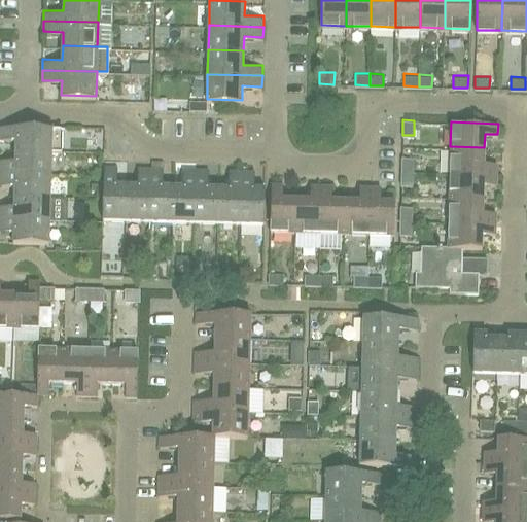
[(0,137),(15,138),(15,147),(50,148),(61,148),(62,126),(0,124),(0,137)]
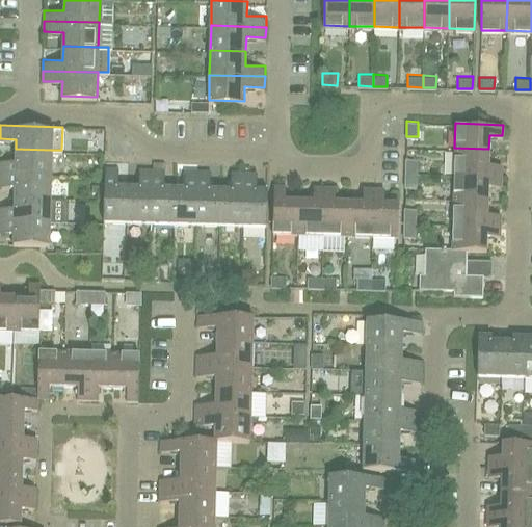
[(488,163),(488,149),(454,148),(454,173),(502,174),(502,163),(488,163)]
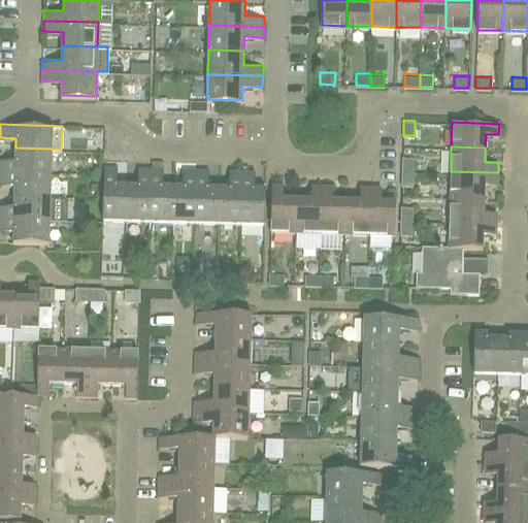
[(0,158),(0,170),(51,172),(51,149),(15,148),(14,158),(0,158)]
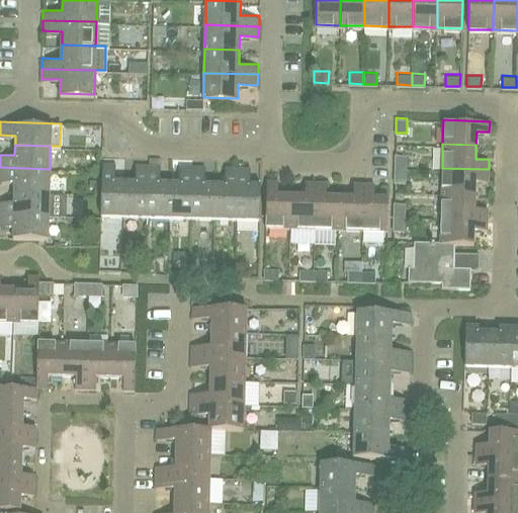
[(406,153),(397,153),(395,153),(395,167),(406,167),(406,153)]
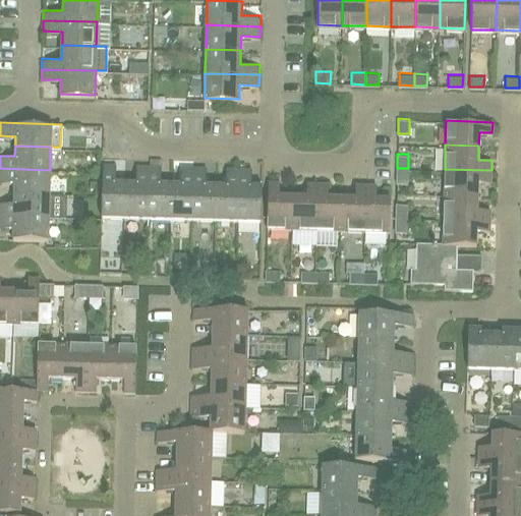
[(103,162),(103,170),(102,214),(124,215),(125,179),(115,179),(116,162),(103,162)]
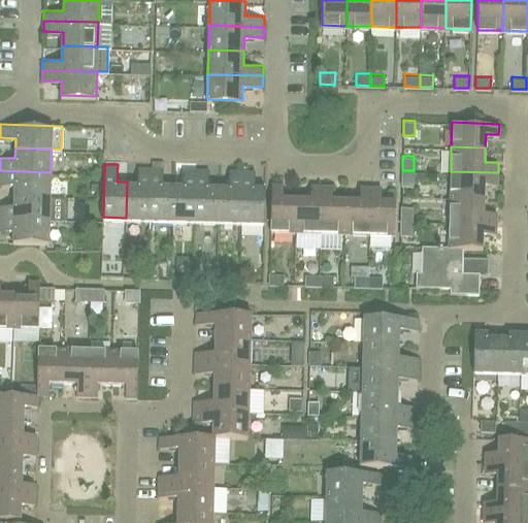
[(138,183),(127,182),(126,218),(150,218),(151,165),(138,165),(138,183)]
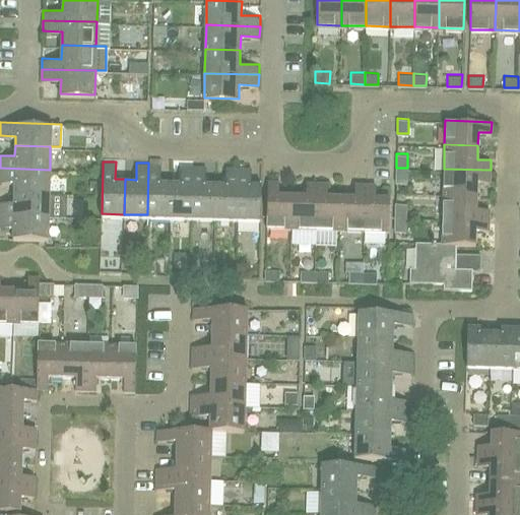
[(148,163),(147,214),(170,215),(171,180),(160,180),(160,164),(148,163)]
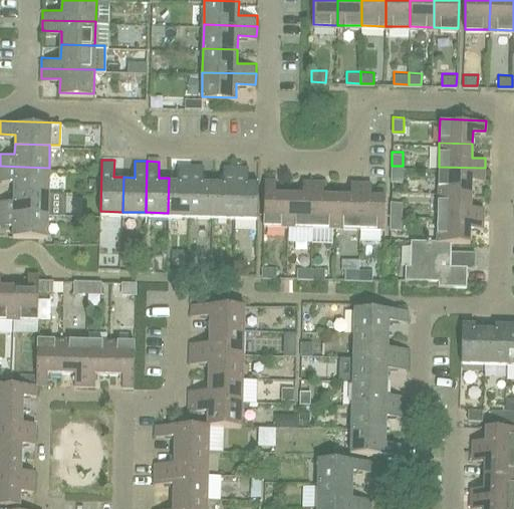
[(178,179),(169,178),(168,213),(190,213),(191,162),(179,162),(178,179)]
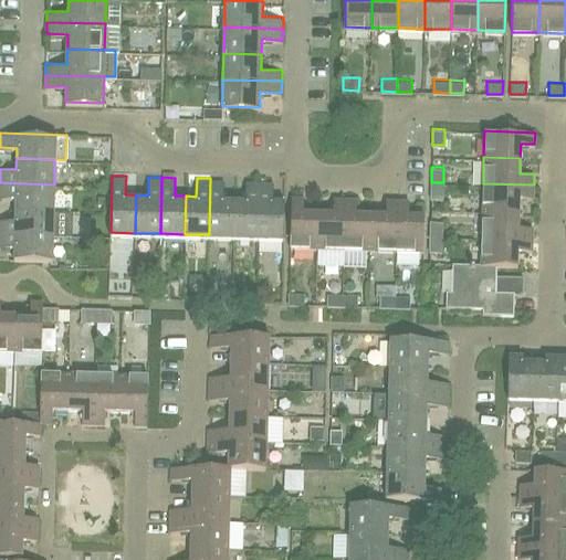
[(210,178),(209,234),(233,235),(234,198),(223,197),(224,179),(210,178)]
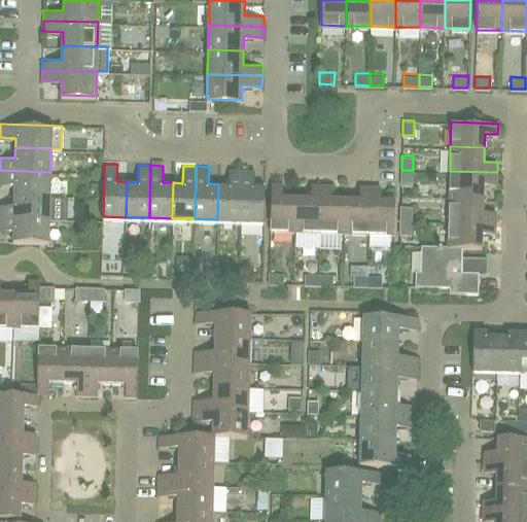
[(229,184),(218,184),(217,219),(241,220),(242,168),(230,167),(229,184)]
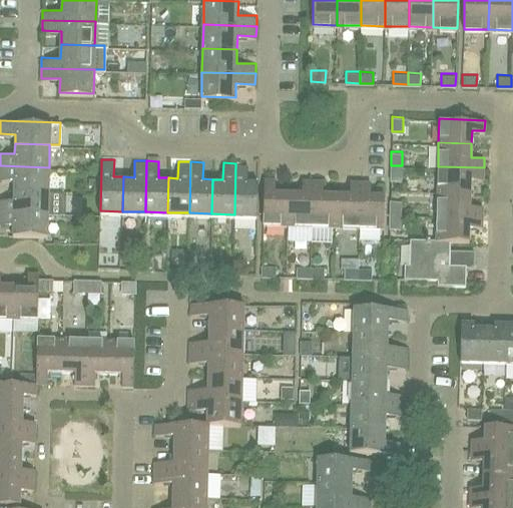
[(247,163),(235,163),(234,214),(257,214),(258,180),(247,179),(247,163)]
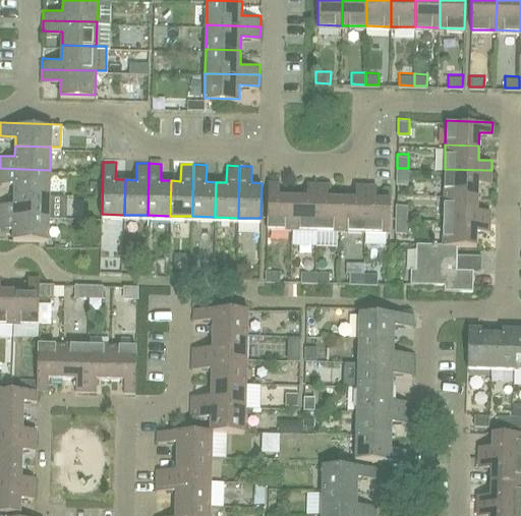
[(49,192),(50,170),(0,168),(0,180),(14,181),(13,191),(49,192)]
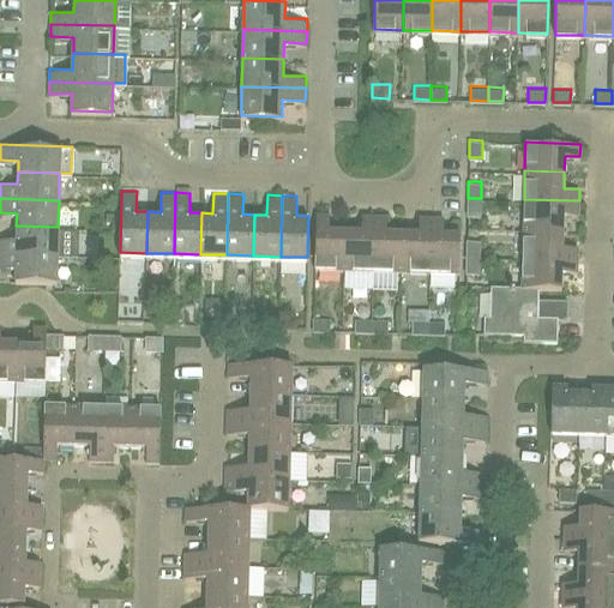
[(480,215),(481,198),(468,198),(467,215),(480,215)]
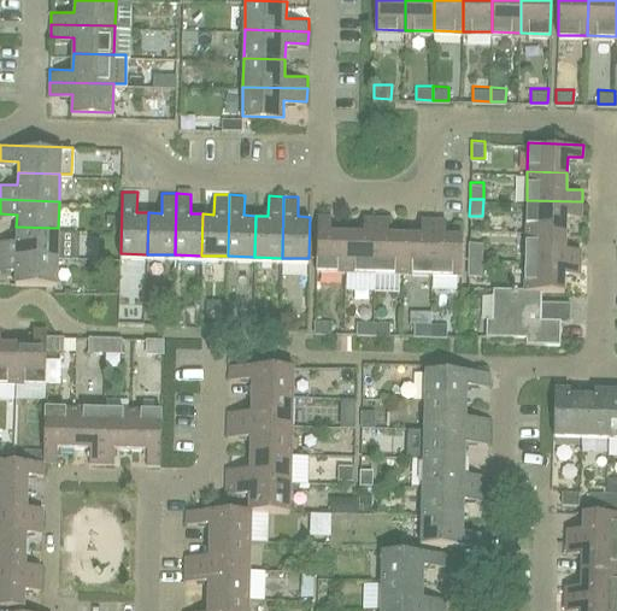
[(581,215),(582,201),(527,200),(526,229),(565,230),(565,213),(581,215)]
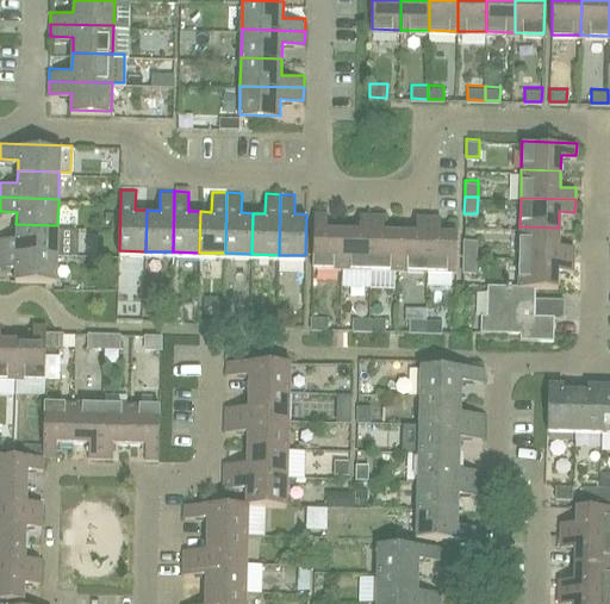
[(328,211),(316,211),(313,266),(342,266),(343,226),(327,226),(328,211)]
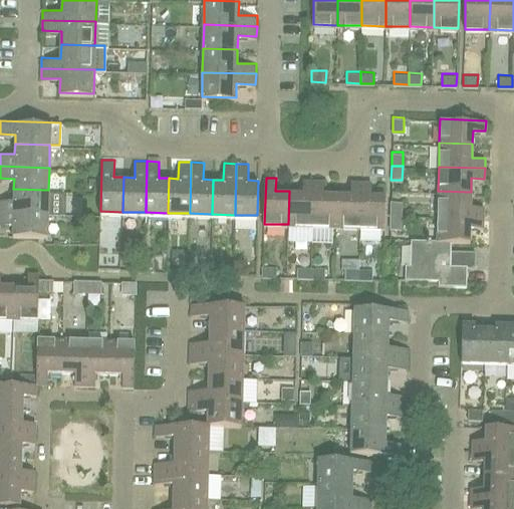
[(302,192),(289,191),(288,224),(312,225),(313,179),(303,179),(302,192)]
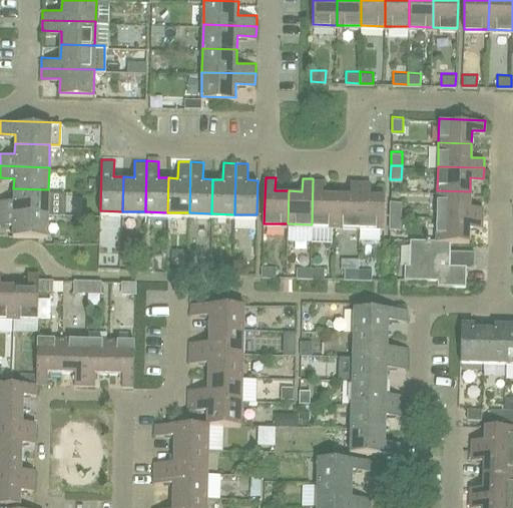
[(313,178),(312,224),(336,224),(337,192),(323,192),(324,179),(313,178)]
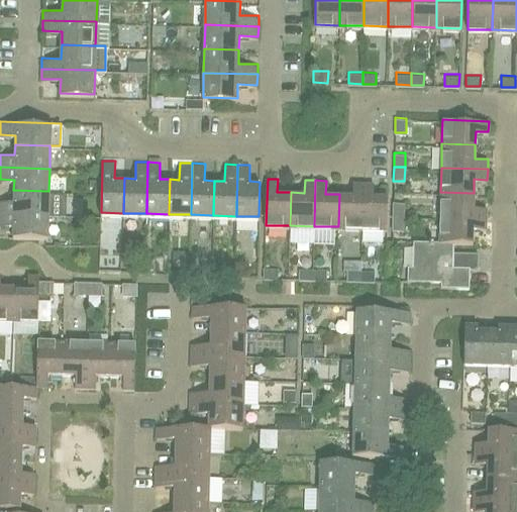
[(352,194),(339,194),(338,226),(362,227),(364,182),(352,181),(352,194)]
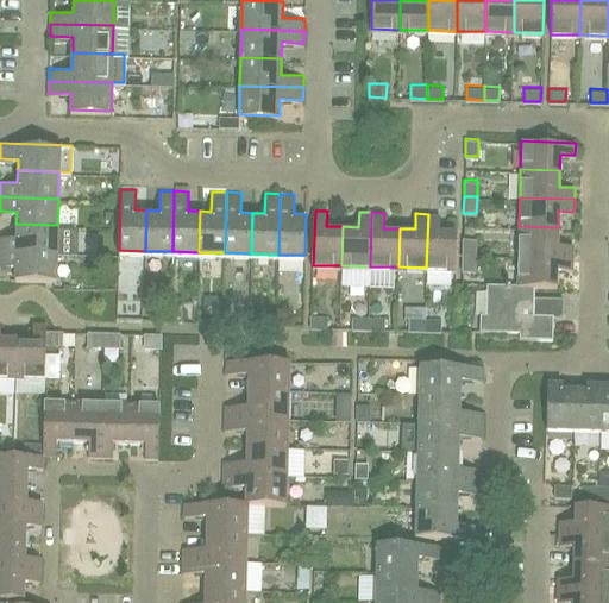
[(441,214),(428,214),(426,268),(456,269),(457,230),(440,230),(441,214)]
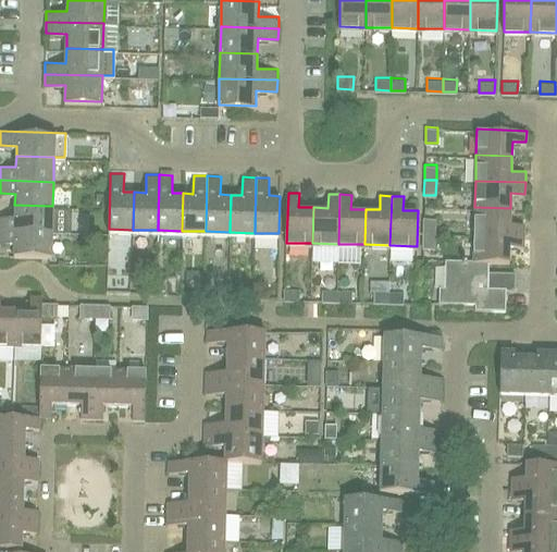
[(0,215),(0,229),(52,230),(52,206),(14,205),(14,216),(0,215)]
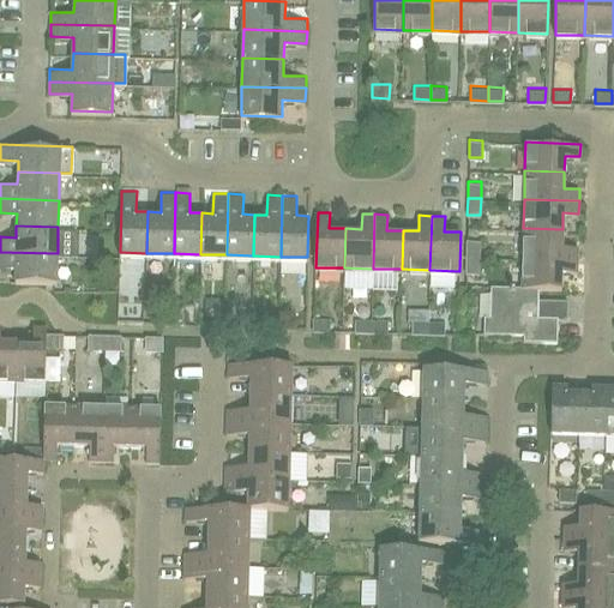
[(522,257),(577,258),(577,245),(561,245),(563,229),(523,228),(522,257)]
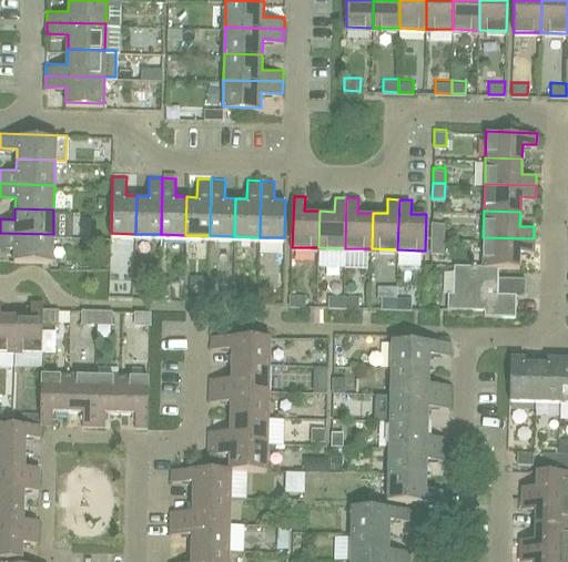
[(432,236),(444,236),(444,221),(432,221),(432,236)]
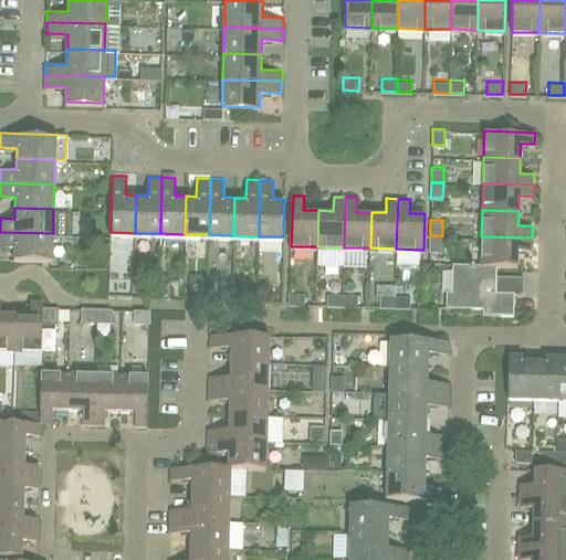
[(13,257),(52,259),(53,233),(0,232),(0,245),(14,246),(13,257)]
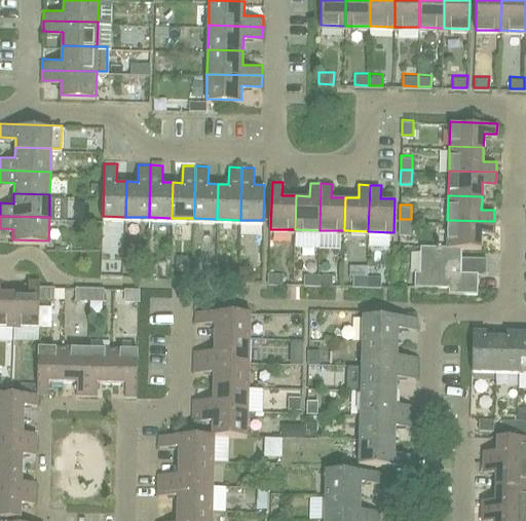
[(411,232),(411,219),(400,219),(399,232),(411,232)]
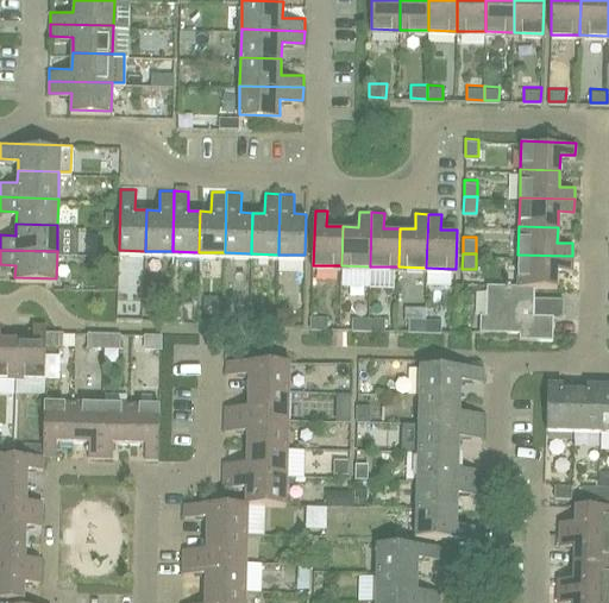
[(572,268),(572,256),(518,255),(518,283),(534,283),(556,284),(557,267),(572,268)]
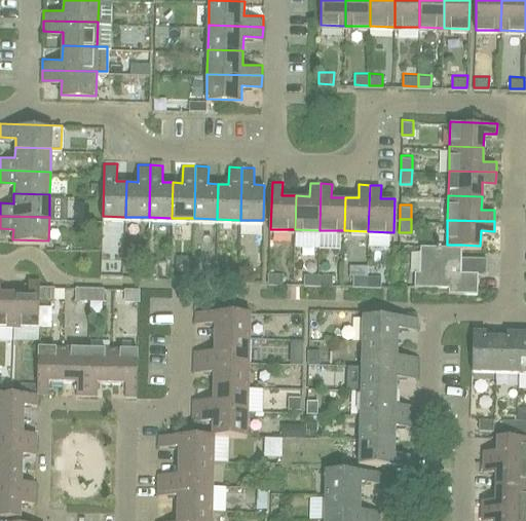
[(448,290),(478,291),(478,271),(486,272),(486,256),(461,255),(461,245),(447,245),(420,244),(419,269),(415,269),(414,284),(448,285),(448,290)]
